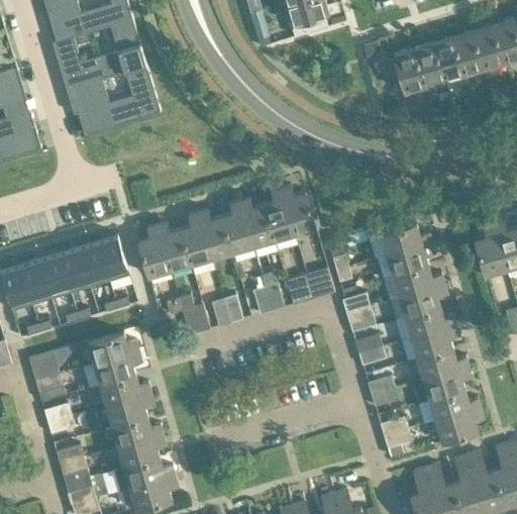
[(77,0),(42,0),(47,14),(64,9),(72,37),(110,26),(110,25),(132,18),(126,0),(110,0),(111,3),(81,12),(77,0)]
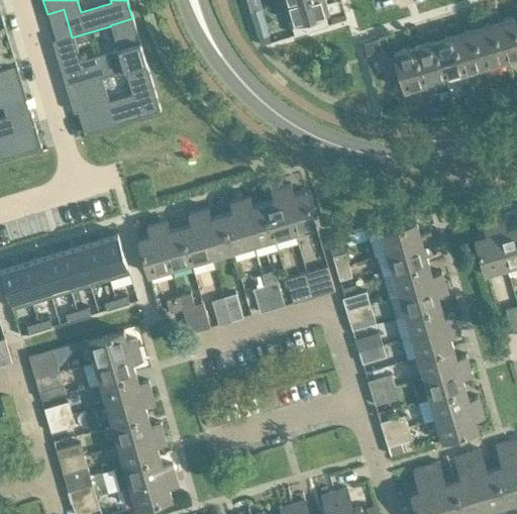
[(294,0),(285,3),(291,23),(295,37),(328,27),(325,17),(340,12),(337,2),(327,5),(324,6),(323,2),(326,2),(325,0),(294,0)]
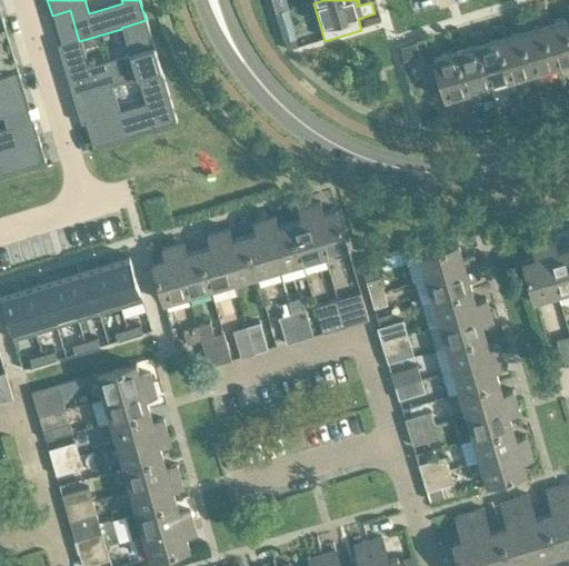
[(287,11),(276,15),(280,29),(286,27),(290,20),(287,11)]
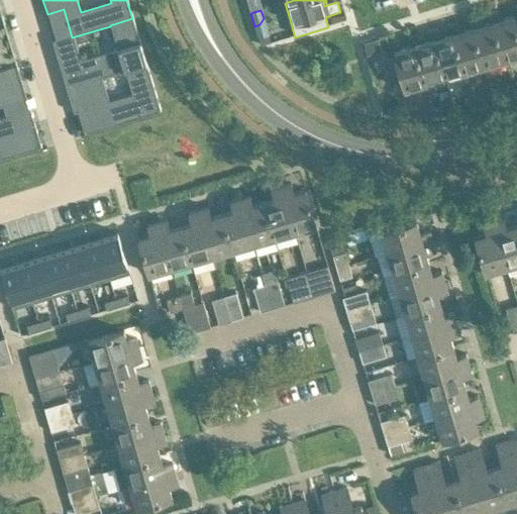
[(487,15),(489,25),(493,24),(505,63),(516,58),(516,29),(514,18),(500,22),(497,12),(487,15)]
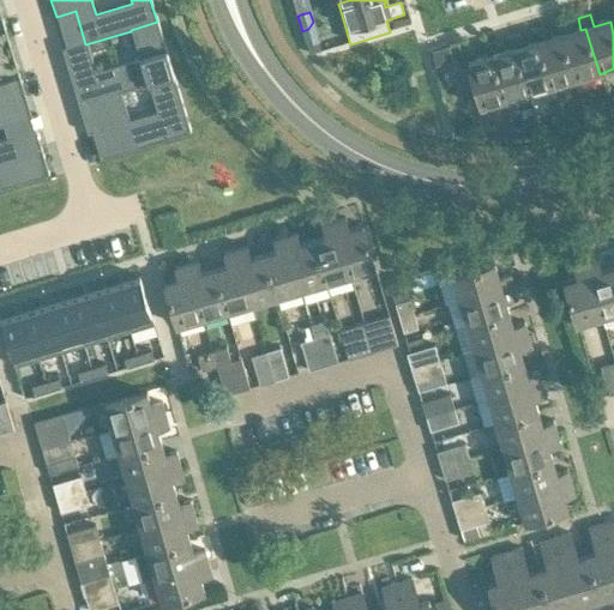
[(0,66),(14,62),(12,50),(7,52),(6,44),(10,43),(2,22),(0,22),(0,66)]
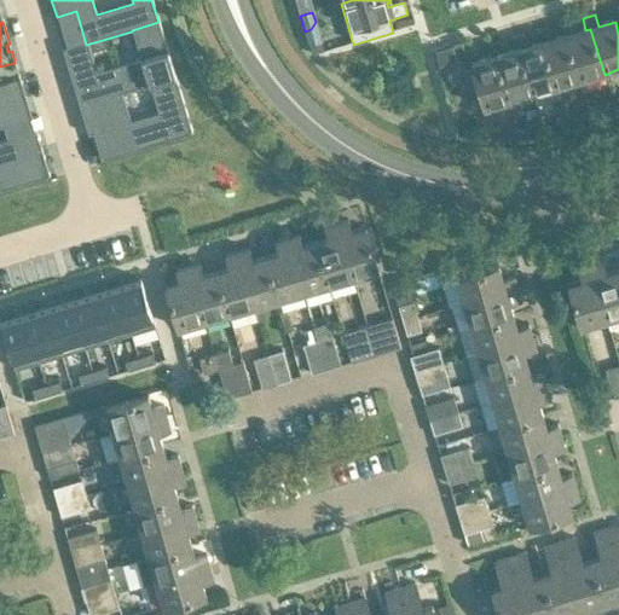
[(94,65),(74,71),(84,106),(102,100),(102,99),(122,93),(122,94),(150,86),(149,86),(173,79),(173,77),(169,63),(171,62),(158,22),(132,30),(132,32),(140,61),(97,73),(94,65)]
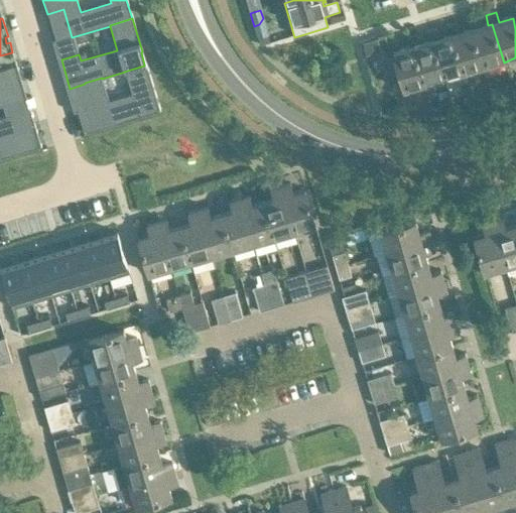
[(504,62),(492,24),(488,25),(479,28),(476,18),(466,21),(469,31),(472,30),(484,69),(504,62)]
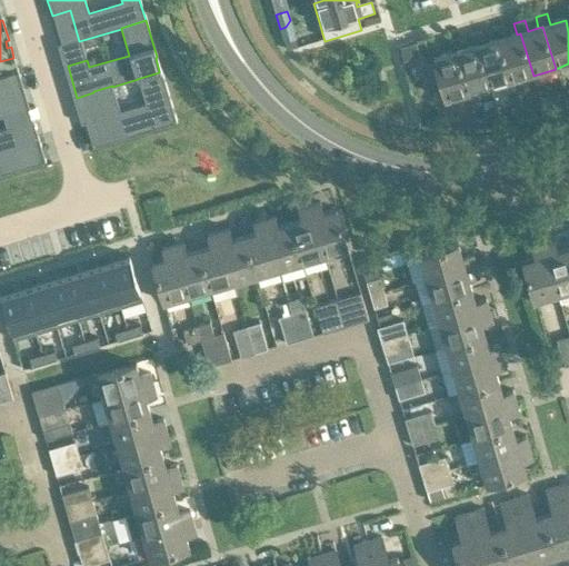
[(520,33),(517,35),(506,38),(502,27),(491,30),(495,41),(499,40),(511,82),(533,76),(520,33)]
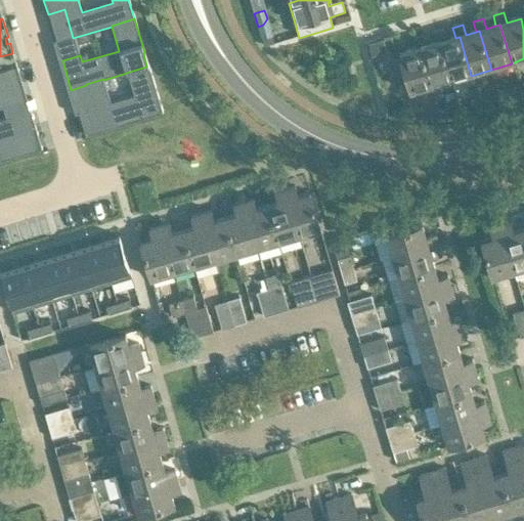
[(471,76),(460,37),(455,38),(446,41),(443,31),(433,34),(436,44),(439,43),(450,81),(471,76)]
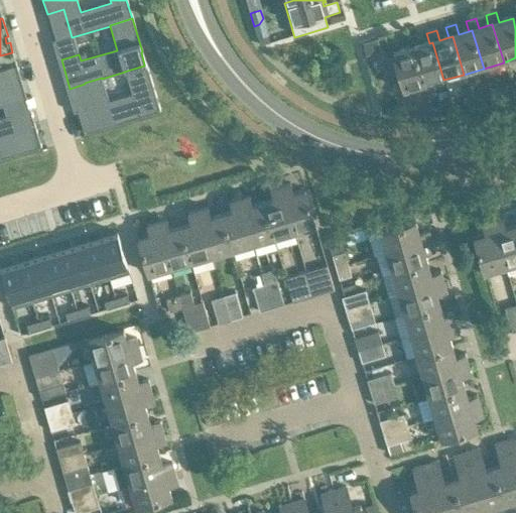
[(432,42),(429,43),(419,45),(416,35),(406,38),(409,48),(412,48),(424,86),(443,80),(432,42)]
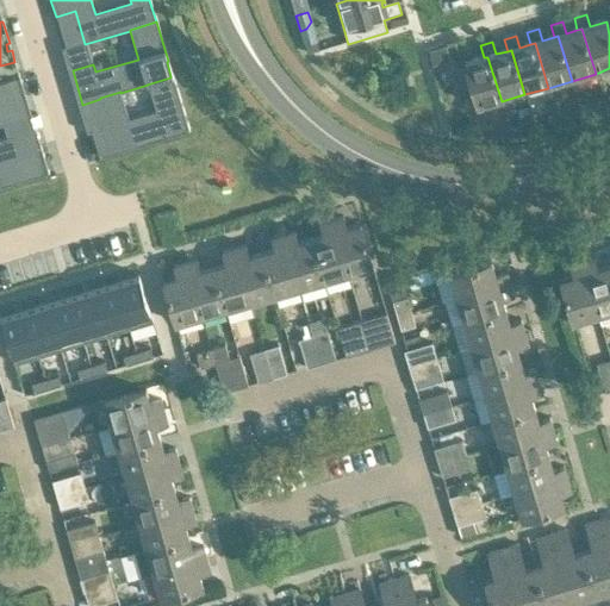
[(470,49),(458,52),(462,72),(467,70),(472,88),(478,108),(502,101),(487,57),(484,57),(473,61),(470,49)]
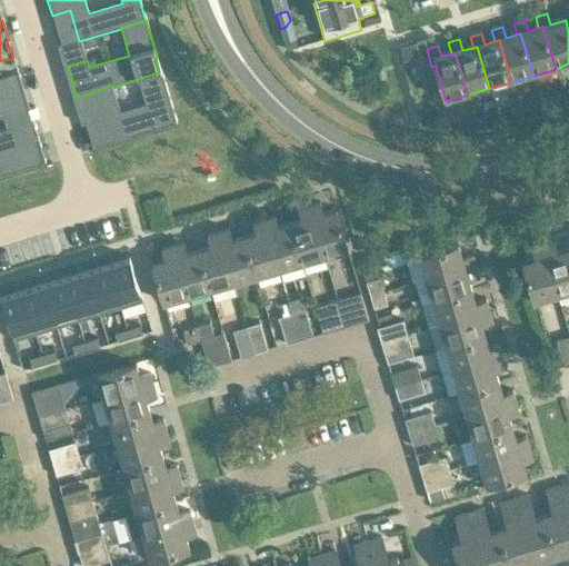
[(0,119),(25,111),(19,92),(23,90),(18,70),(0,76),(0,119)]
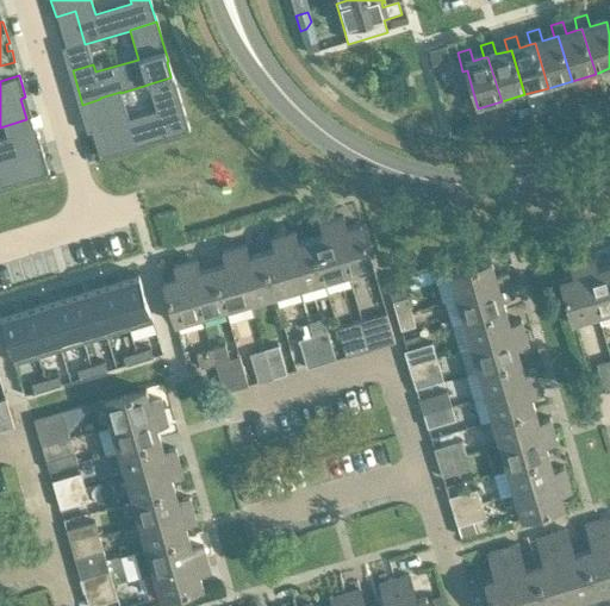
[(106,117),(88,123),(99,160),(190,133),(173,75),(170,76),(170,77),(147,85),(148,85),(156,113),(129,122),(120,93),(120,92),(100,98),(100,99),(106,117)]
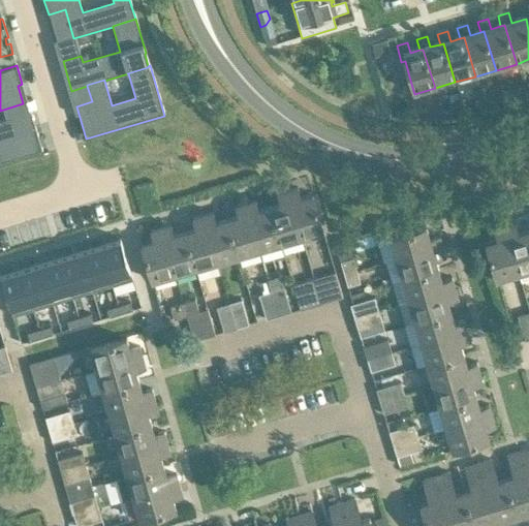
[(463,109),(444,111),(445,120),(464,118),(463,109)]
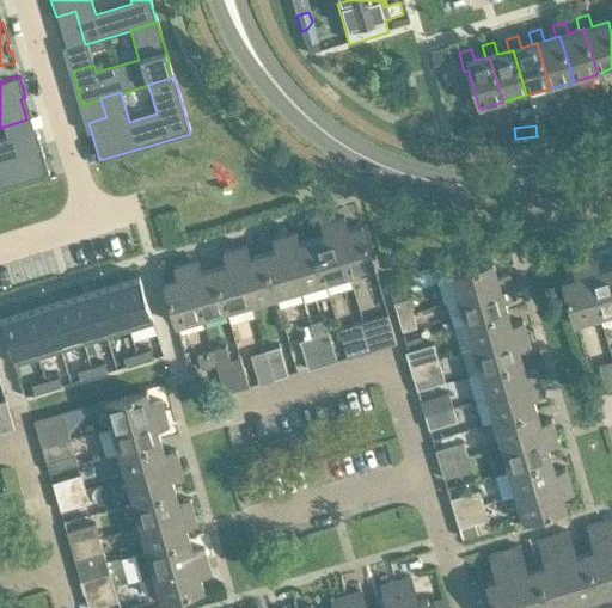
[(0,190),(49,176),(41,148),(20,154),(14,137),(0,141),(0,190)]
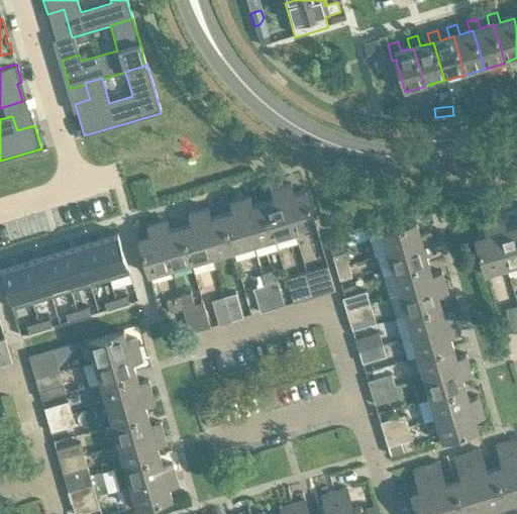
[(316,227),(305,192),(294,196),(291,186),(282,188),(295,233),(316,227)]
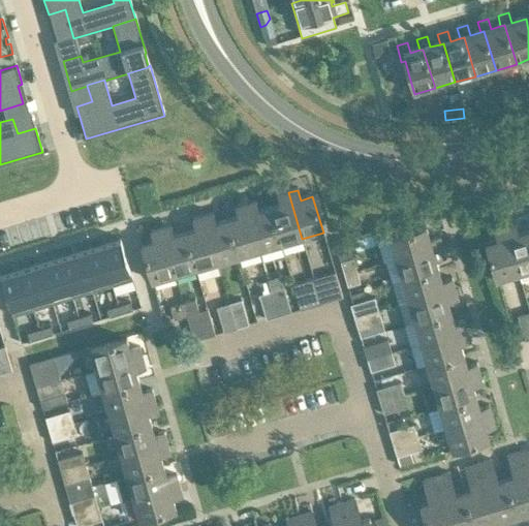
[(302,239),(288,192),(278,196),(281,206),(270,209),(281,245),(302,239)]
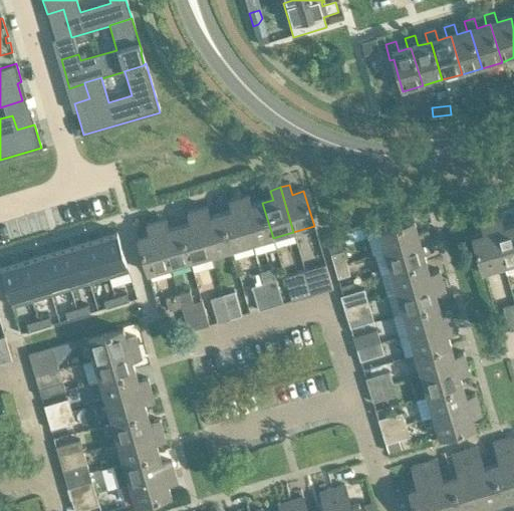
[(273,238),(262,203),(251,207),(248,197),(239,200),(252,244),(273,238)]
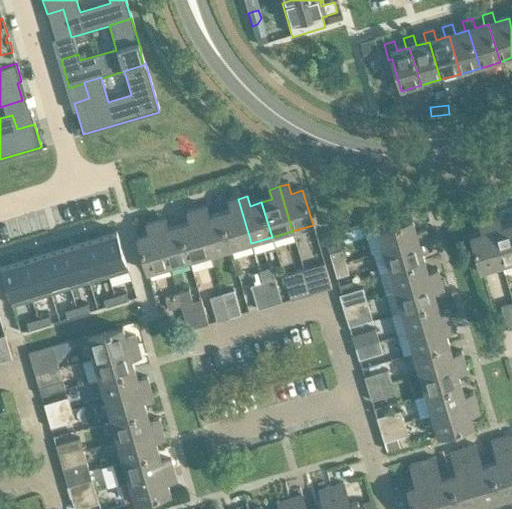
[(251,243),(238,199),(228,201),(231,211),(220,214),(231,249),(251,243)]
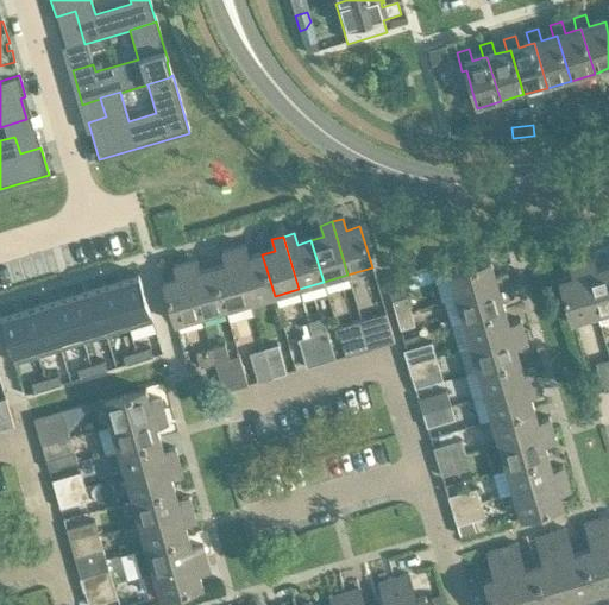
[(275,296),(262,254),(249,259),(245,247),(234,251),(250,303),(275,296)]
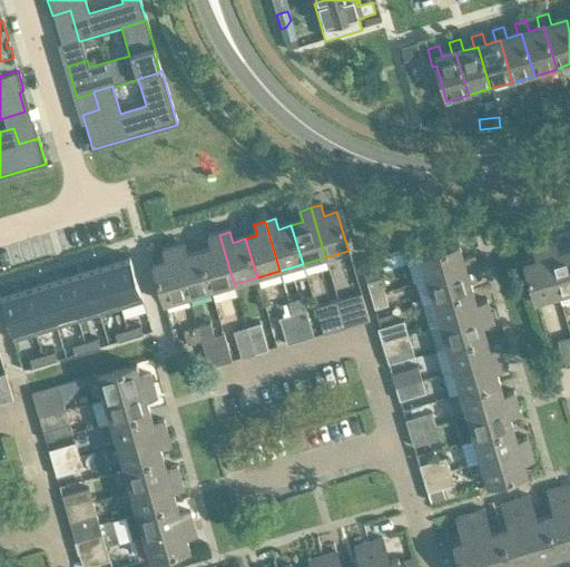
[(234,284),(219,235),(208,237),(212,248),(199,252),(212,291),(234,284)]
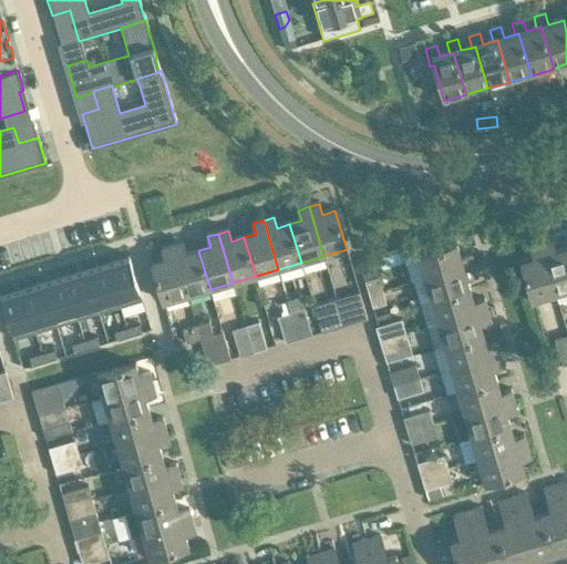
[(566,290),(566,249),(555,253),(552,242),(540,245),(556,295),(566,290)]
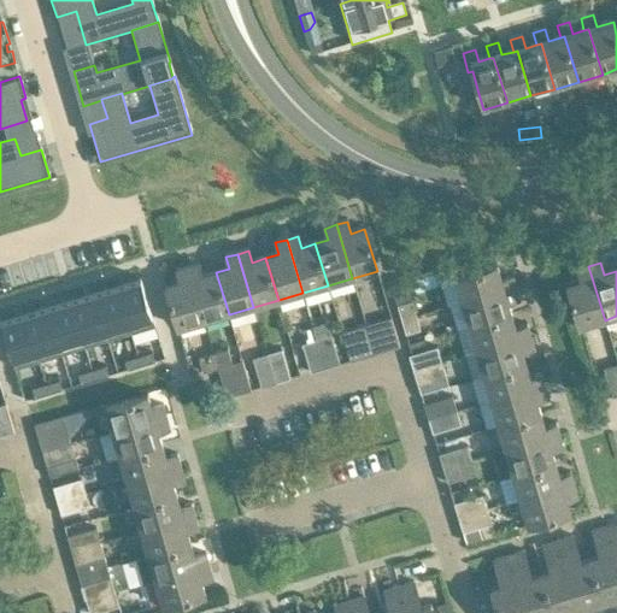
[(229,314),(216,272),(203,277),(199,265),(188,269),(204,322),(229,314)]
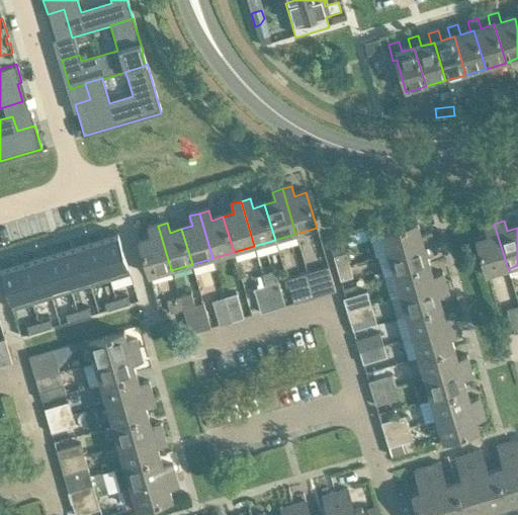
[(381,234),(387,255),(433,242),(430,232),(420,235),(417,224),(381,234)]
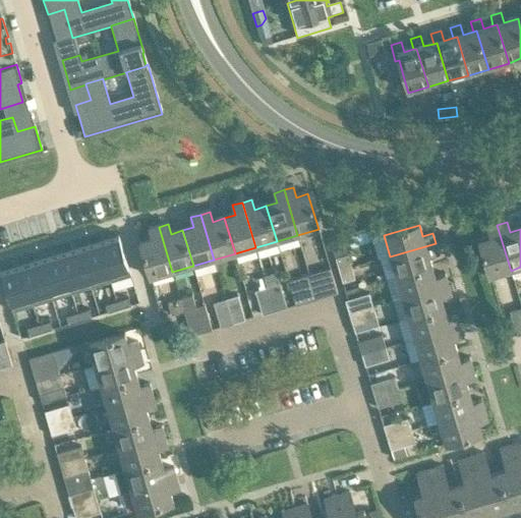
[(511,271),(497,225),(487,228),(490,238),(478,241),(489,277),(511,271)]
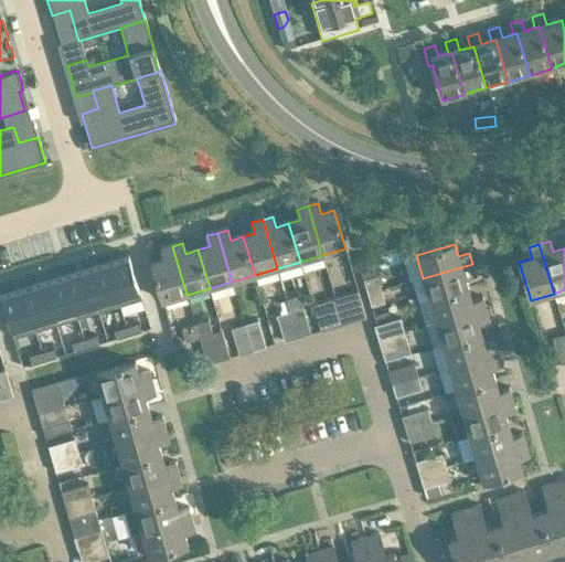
[(187,295),(172,246),(161,250),(164,260),(151,264),(162,303),(187,295)]
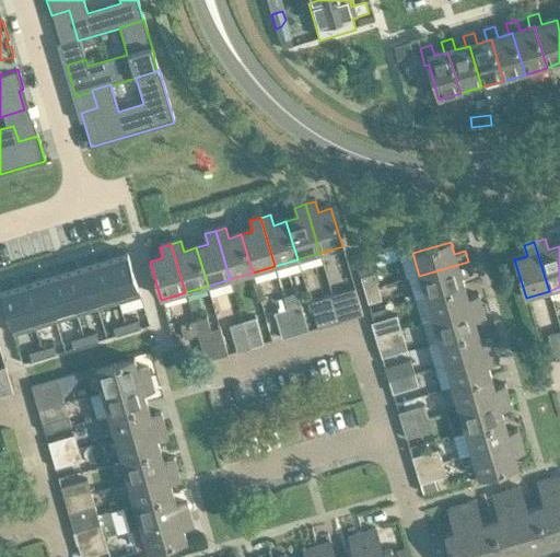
[(128,254),(106,260),(119,304),(141,298),(128,254)]
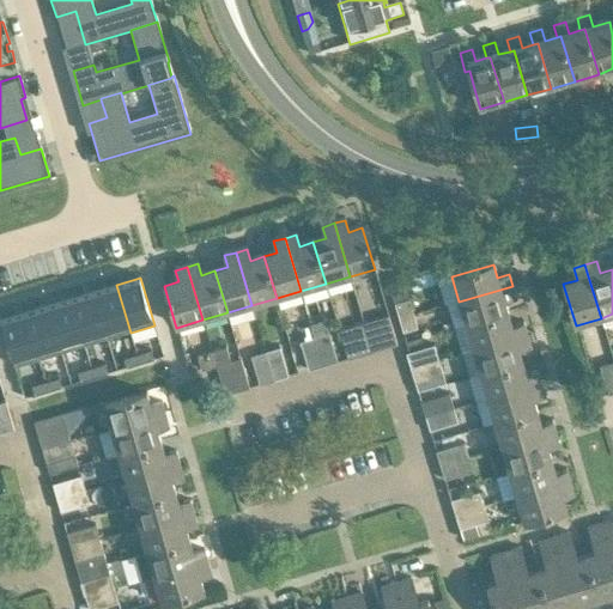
[(116,285),(93,292),(108,340),(131,333),(116,285)]
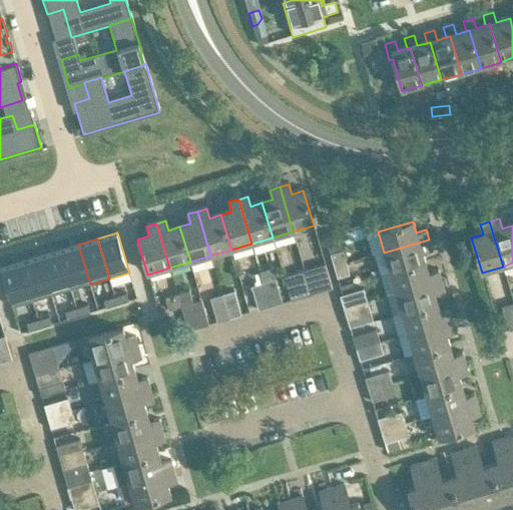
[(432,249),(429,239),(384,252),(390,274),(425,264),(422,252),(432,249)]
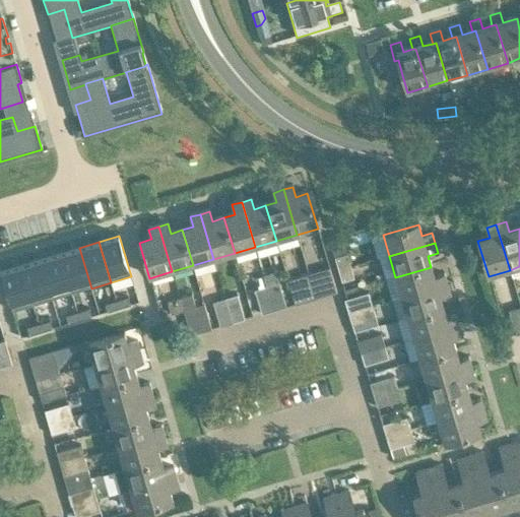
[(79,248),(59,254),(71,295),(91,288),(79,248)]
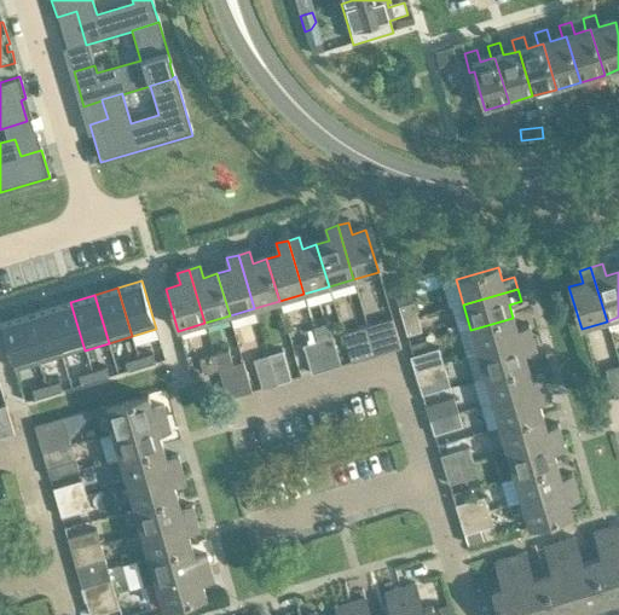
[(70,302),(47,309),(62,358),(85,350),(70,302)]
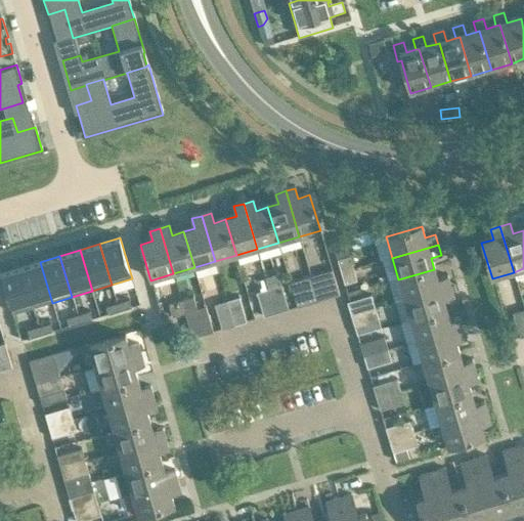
[(338,261),(341,273),(353,270),(350,258),(338,261)]
